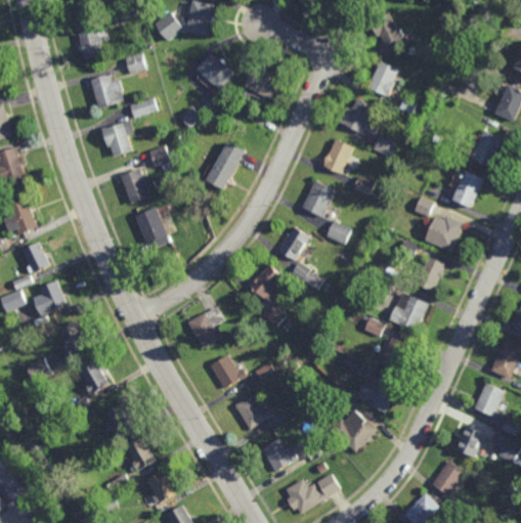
[(72,0),(75,10),(104,5),(102,0),(72,0)]
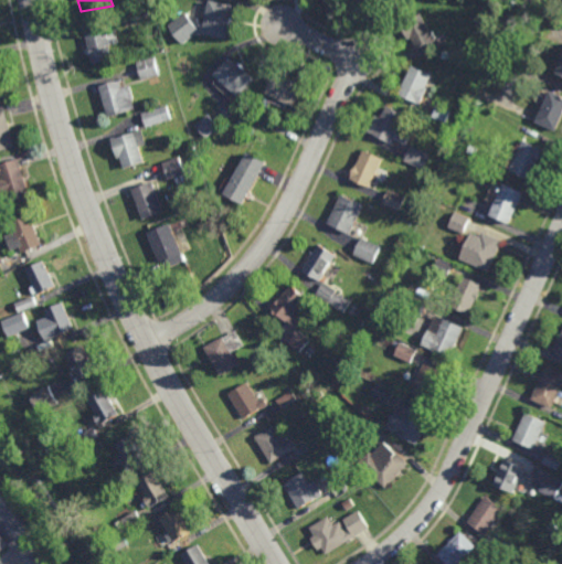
[(209,0),(232,6),(224,39),(202,34),(209,0)]
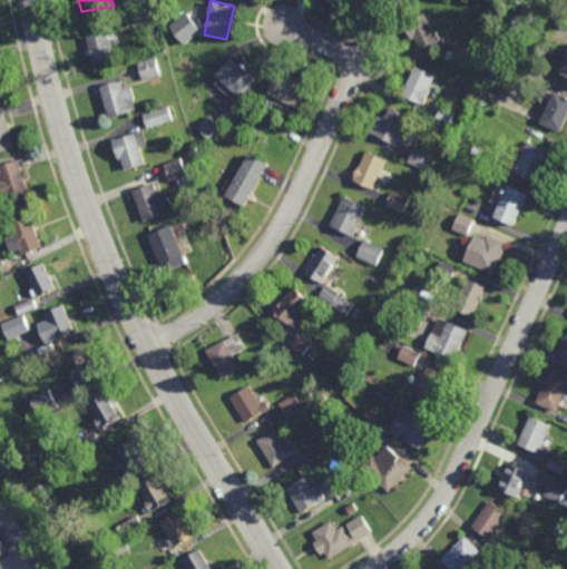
[(392,0),(385,12),(361,0),(392,0)]
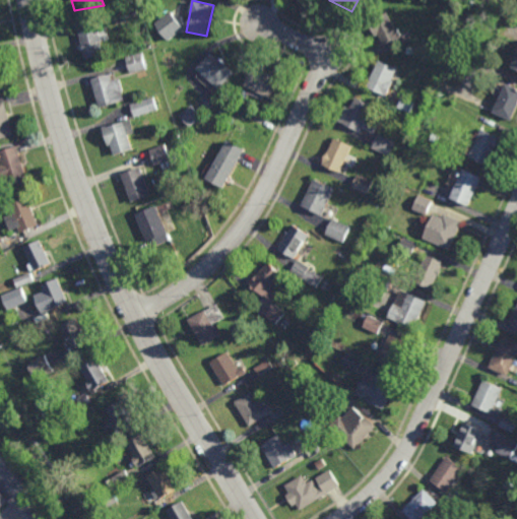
[(121,20),(119,9),(134,6),(136,16),(121,20)]
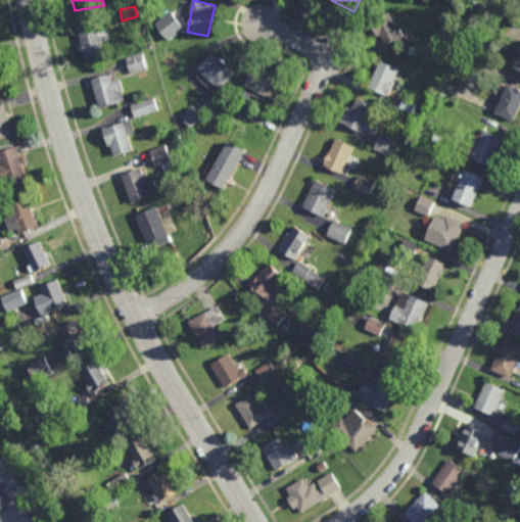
[(168,40),(183,28),(169,10),(153,24),(168,40)]
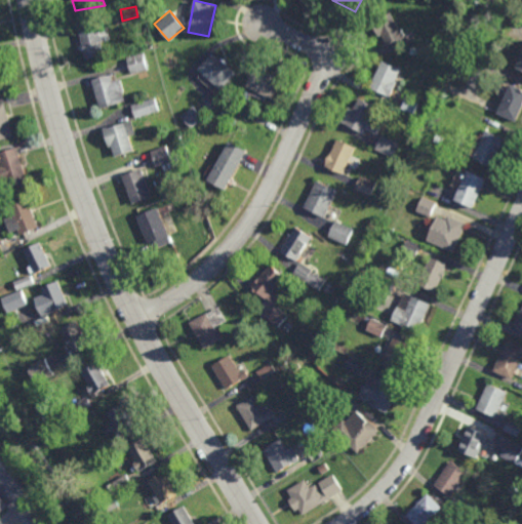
[(389,14),(399,38),(385,44),(379,33),(375,35),(370,23),(389,14)]
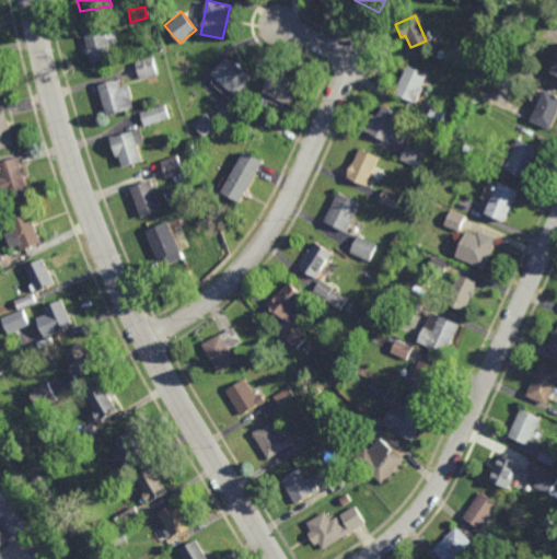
[(92,62),(111,57),(107,43),(115,41),(113,31),(103,34),(101,25),(82,30),(92,62)]
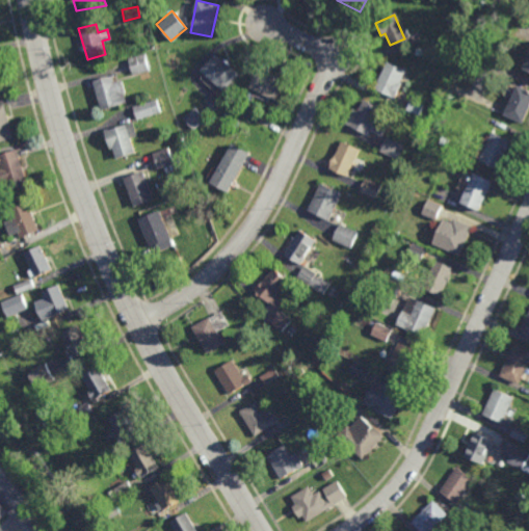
[(143,45),(142,37),(150,36),(151,43),(143,45)]
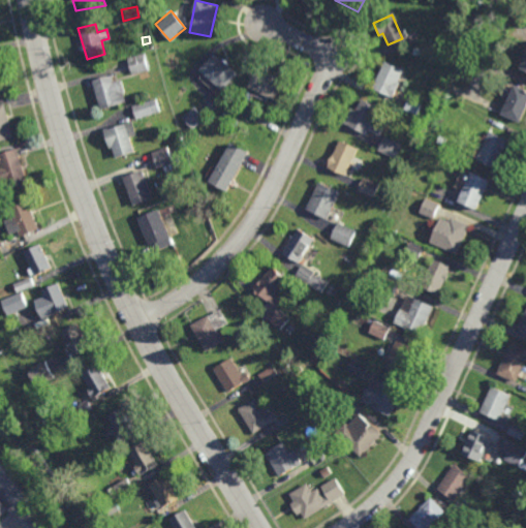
[(130,74),(125,57),(142,52),(147,69),(130,74)]
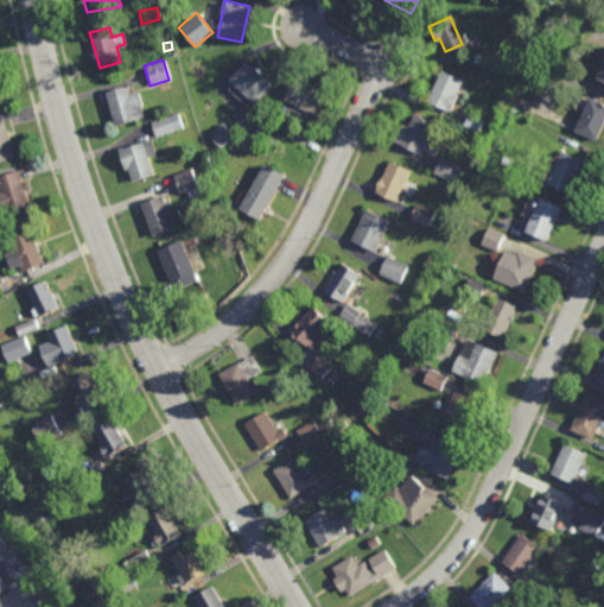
[(245,61),(272,83),(255,103),(250,100),(246,105),(228,89),(233,83),(229,80),(245,61)]
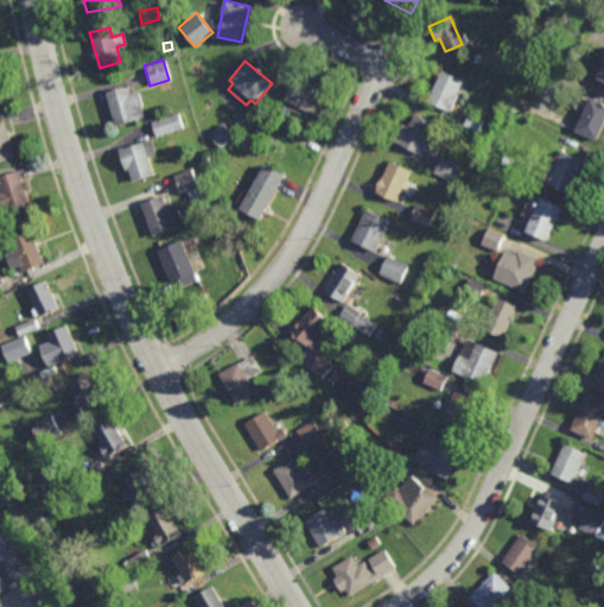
[(451,113),(457,100),(450,97),(458,80),(439,71),(426,101),(451,113)]
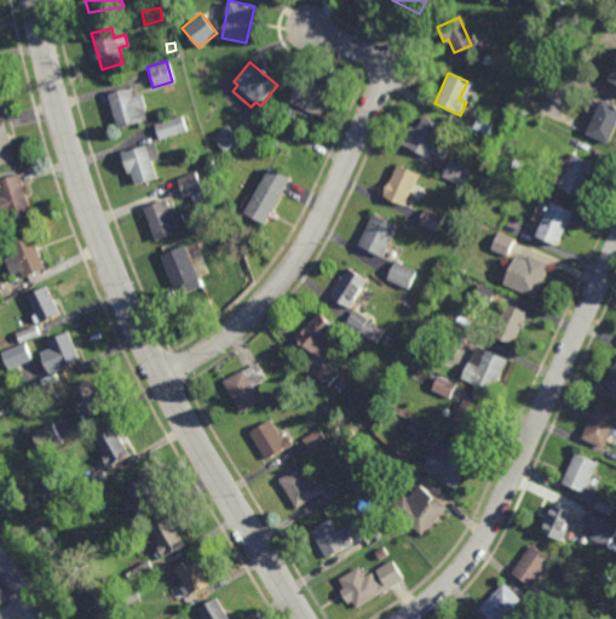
[(299,81),(330,96),(321,118),(289,103),(299,81)]
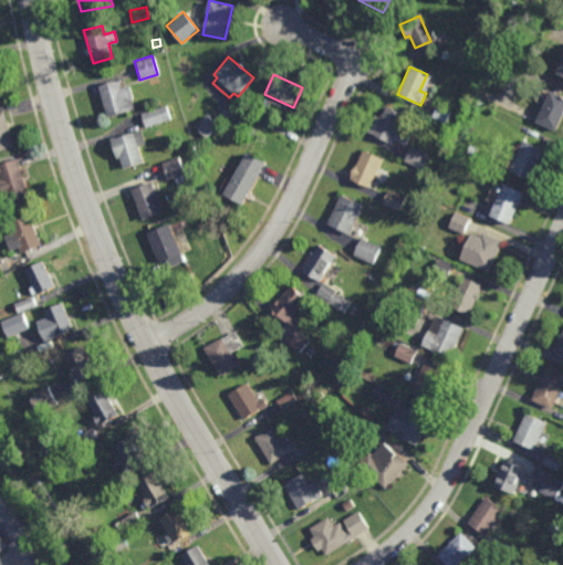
[(106,117),(134,110),(128,86),(121,89),(118,81),(98,86),(106,117)]
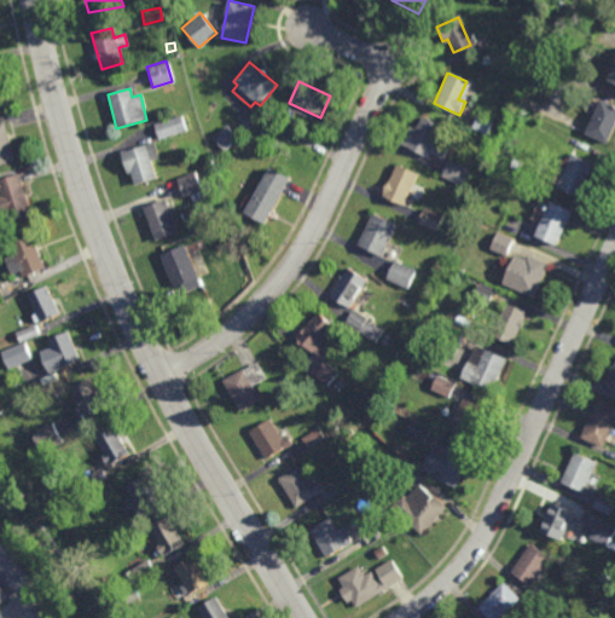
[(602,100),(614,105),(614,122),(605,145),(585,136),(602,100)]
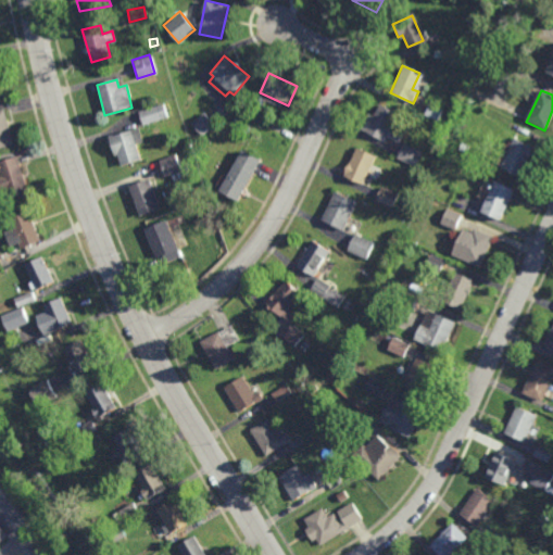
[(141,125),(137,111),(162,103),(166,116),(141,125)]
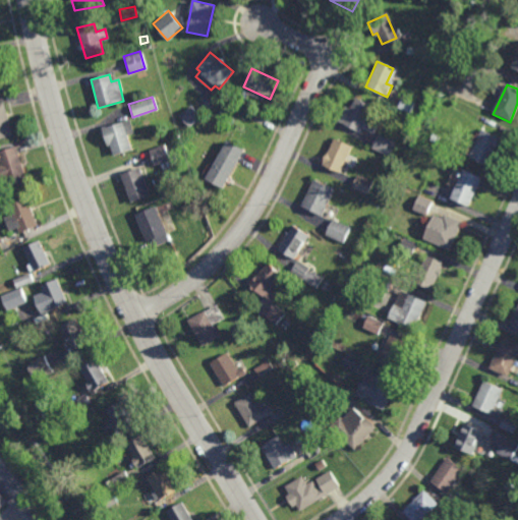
[(408,112),(394,107),(398,97),(411,102),(408,112)]
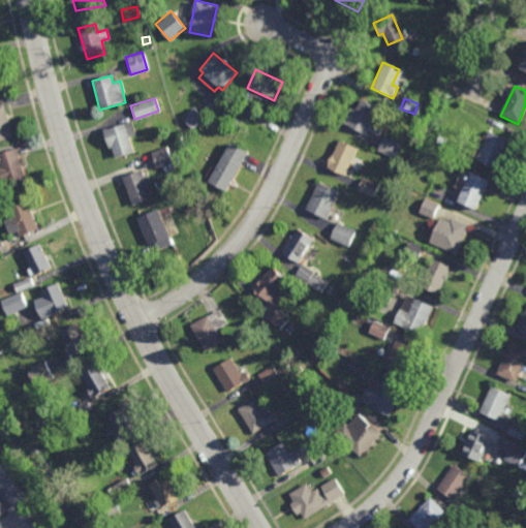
[(342,126),(363,134),(365,128),(381,134),(385,125),(371,120),(376,107),(360,100),(356,112),(349,110),(342,126)]
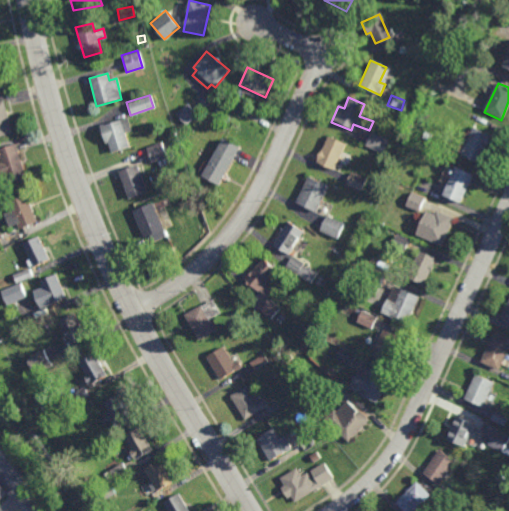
[(0,100),(3,100),(12,132),(0,136),(0,100)]
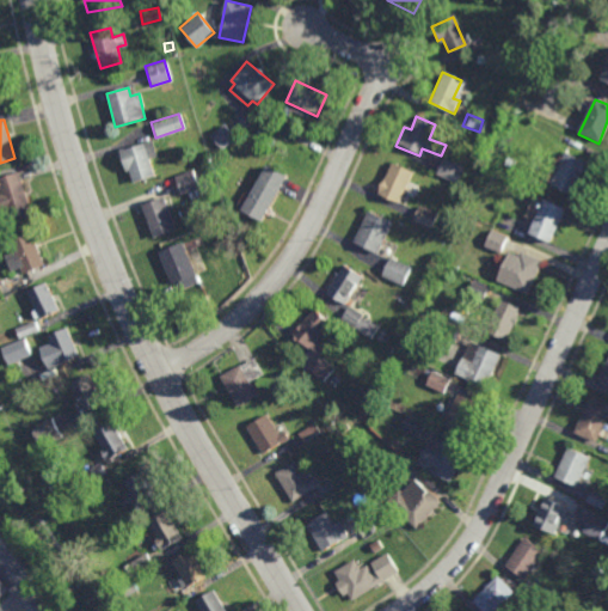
[(220,148),(209,135),(222,123),(234,135),(220,148)]
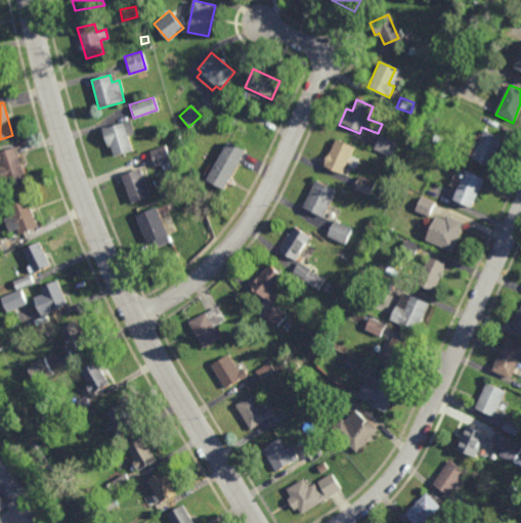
[(114,155),(131,149),(127,135),(133,134),(129,121),(102,128),(107,146),(112,145),(114,155)]
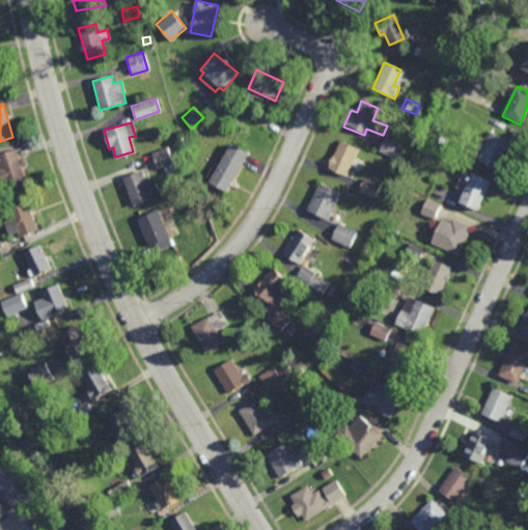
[(491,131),(510,139),(499,168),(479,161),(491,131)]
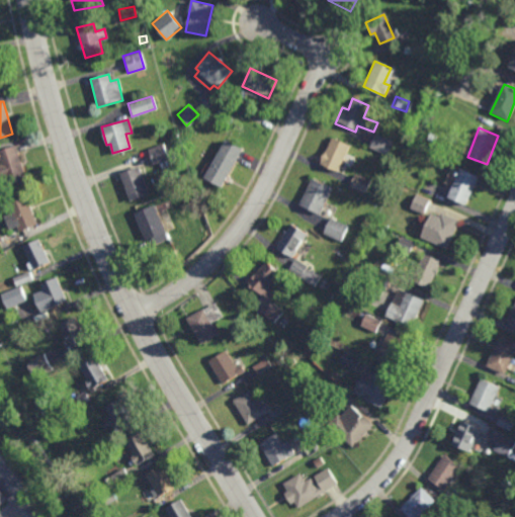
[(383,154),(366,147),(372,134),(390,141),(383,154)]
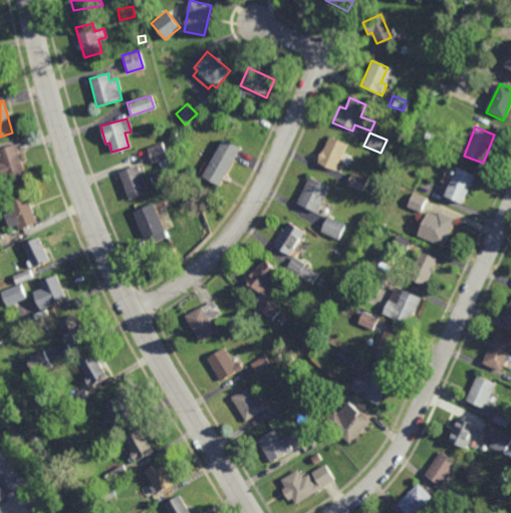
[(224,138),(242,148),(222,186),(204,176),(224,138)]
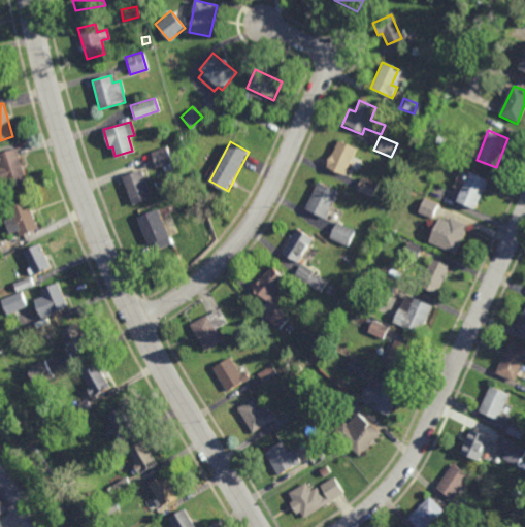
[(327,167),(345,174),(355,149),(336,141),(327,167)]
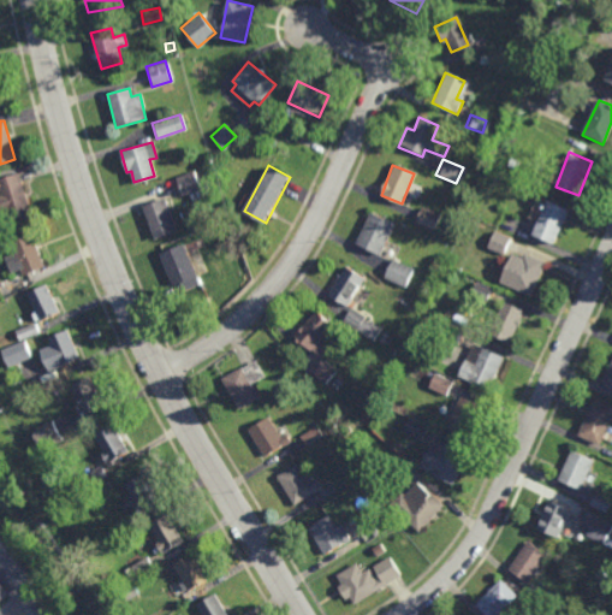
[(182,195),(176,176),(194,170),(200,189),(182,195)]
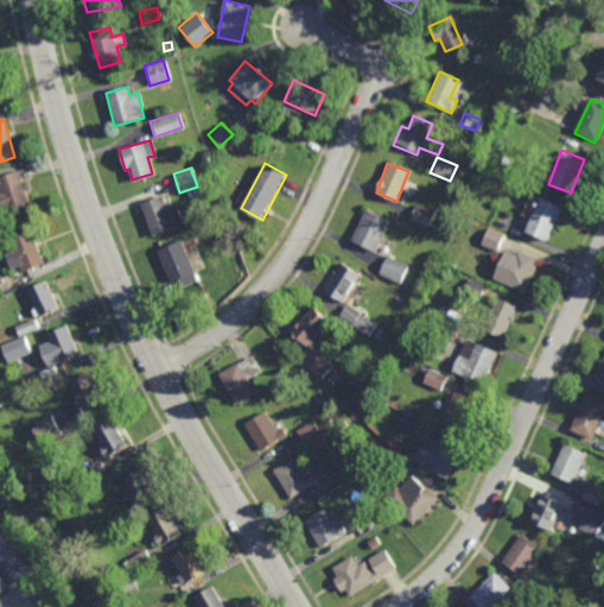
[(0,176),(18,170),(27,198),(8,208),(0,184),(0,176)]
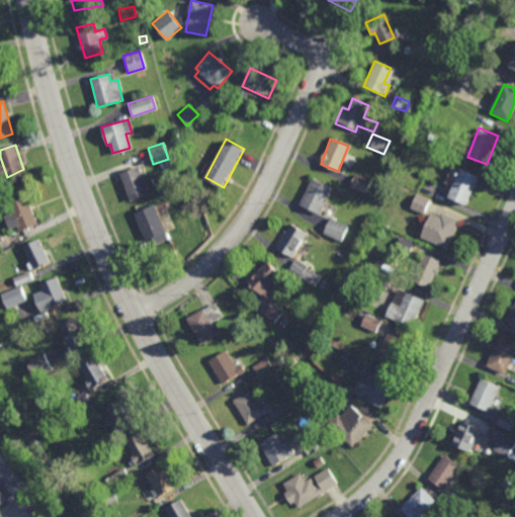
[(121,173),(139,167),(148,195),(131,200),(121,173)]
